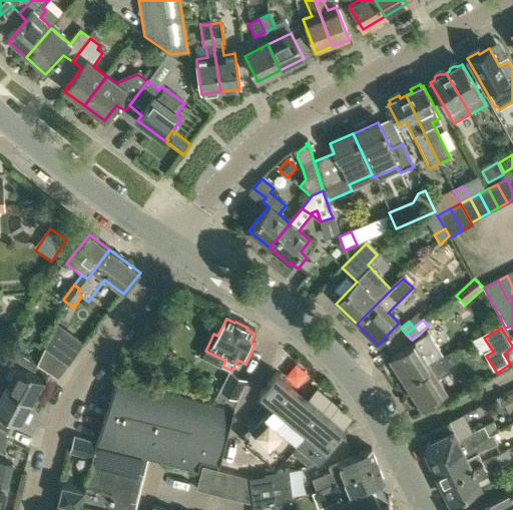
[(390,360),(406,385),(431,369),(441,362),(444,360),(429,335),(390,360)]
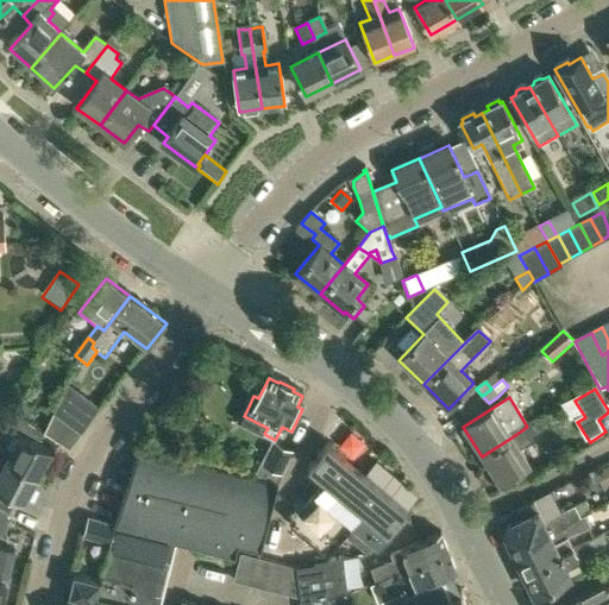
[(63,398),(45,435),(71,452),(95,418),(63,398)]
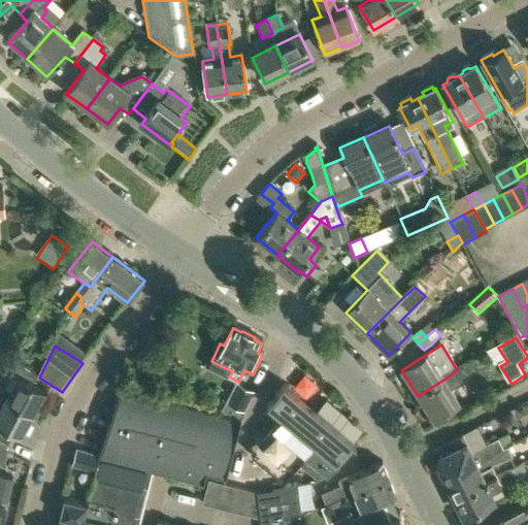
[(0,397),(33,415),(44,393),(33,387),(39,378),(0,351),(0,369),(4,372),(0,381),(0,397)]
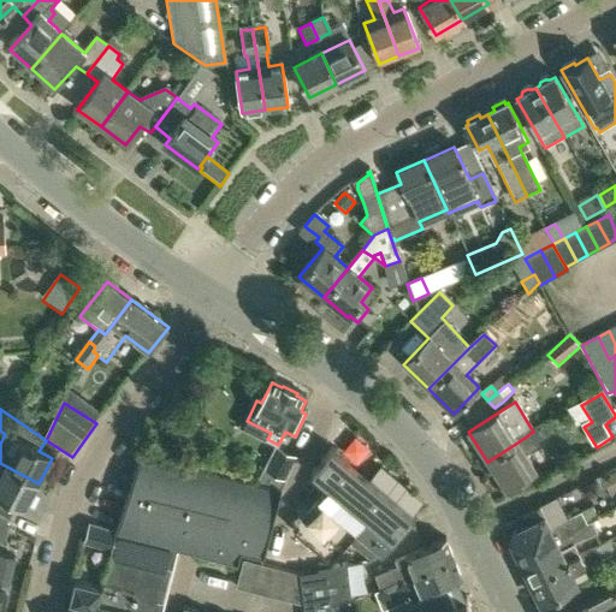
[(529,434),(517,443),(487,462),(507,492),(537,471),(526,456),(535,450),(533,446),(550,435),(544,425),(533,432),(529,434)]
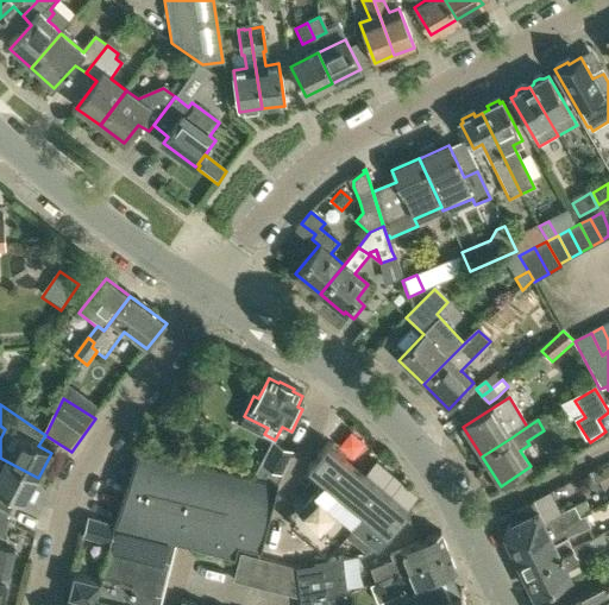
[(278,487),(283,477),(294,454),(271,442),(253,480),(278,487)]
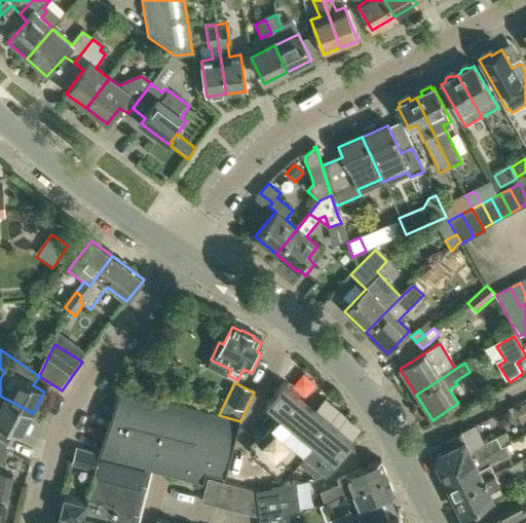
[(305,457),(327,476),(353,444),(284,385),(266,406),(274,412),(264,424),(270,430),(251,454),(284,483),(305,457)]
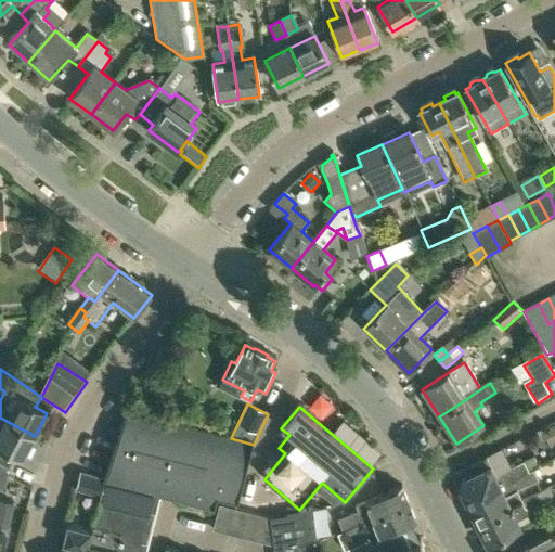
[(129,412),(105,483),(132,490),(163,498),(215,513),(218,500),(239,505),(254,445),(231,438),(129,412)]
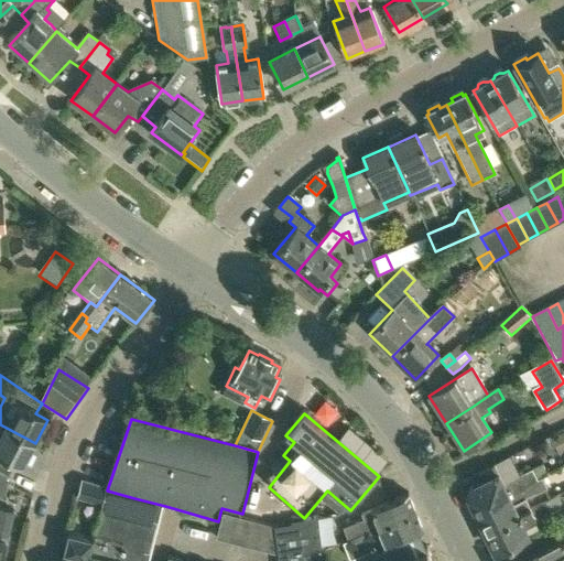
[(22,467),(35,443),(0,424),(0,466),(13,474),(18,465),(22,467)]
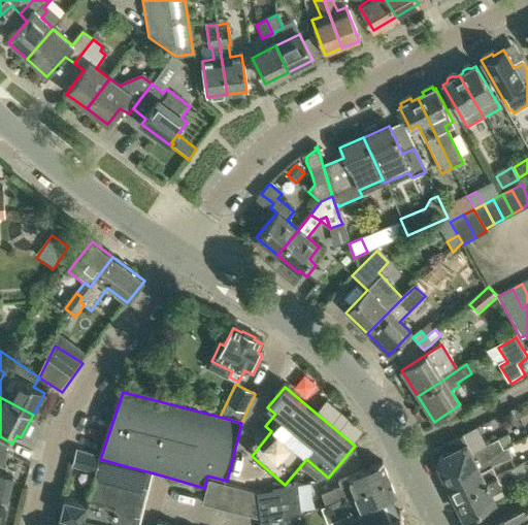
[(527,404),(516,412),(507,416),(510,423),(520,419),(524,427),(527,425),(527,404)]
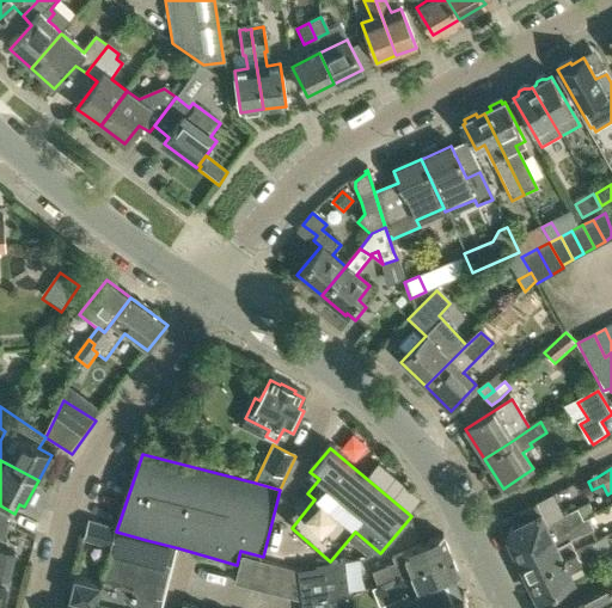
[(5,528),(14,514),(0,505),(0,536),(2,527),(5,528)]
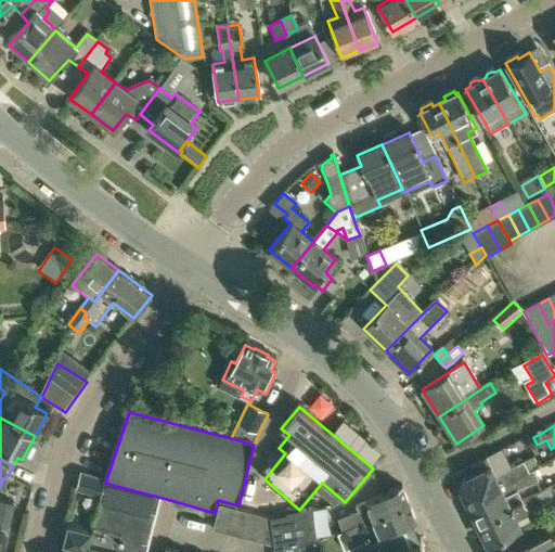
[(494,478),(486,460),(470,467),(474,475),(463,482),(460,490),(466,504),(528,475),(523,464),(494,478)]
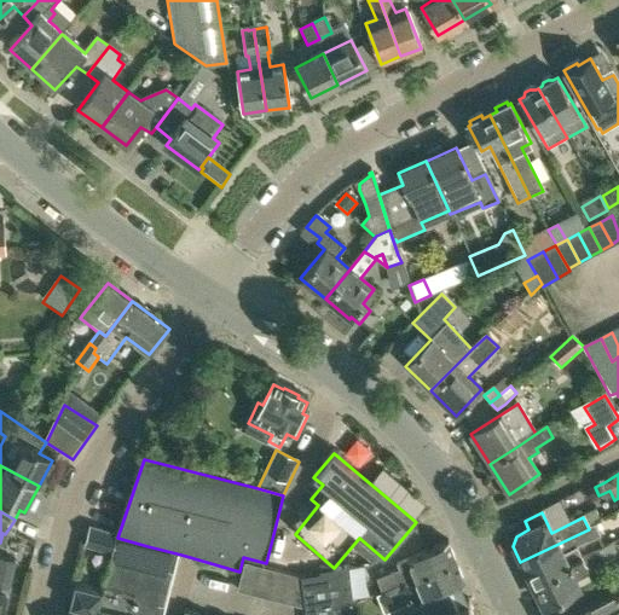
[(595,526),(589,529),(520,562),(531,584),(582,560),(577,550),(600,538),(595,526)]
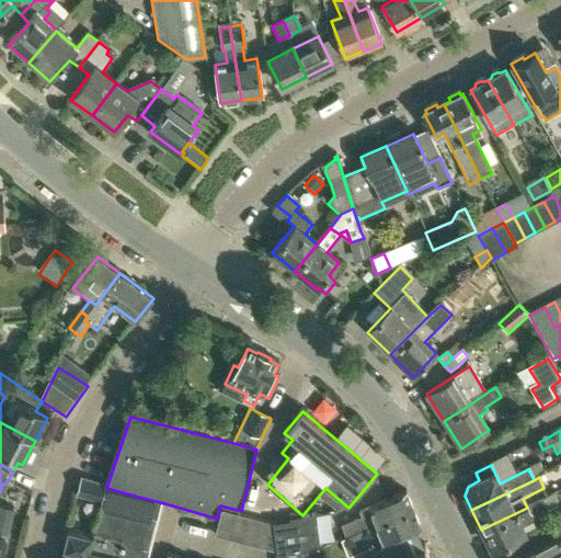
[(106,488),(82,482),(78,494),(103,501),(106,488)]
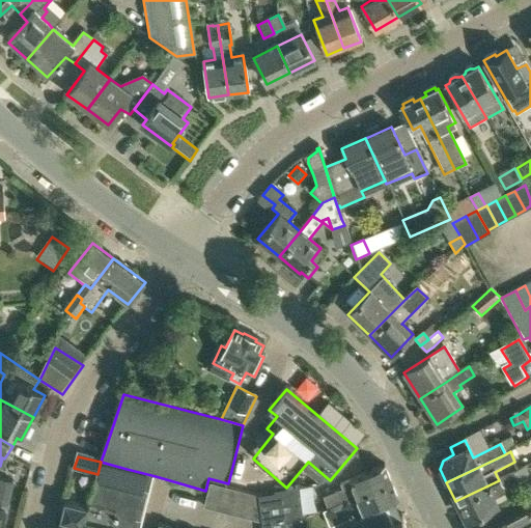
[(111,527),(127,469),(101,462),(98,474),(88,508),(84,527),(111,527)]
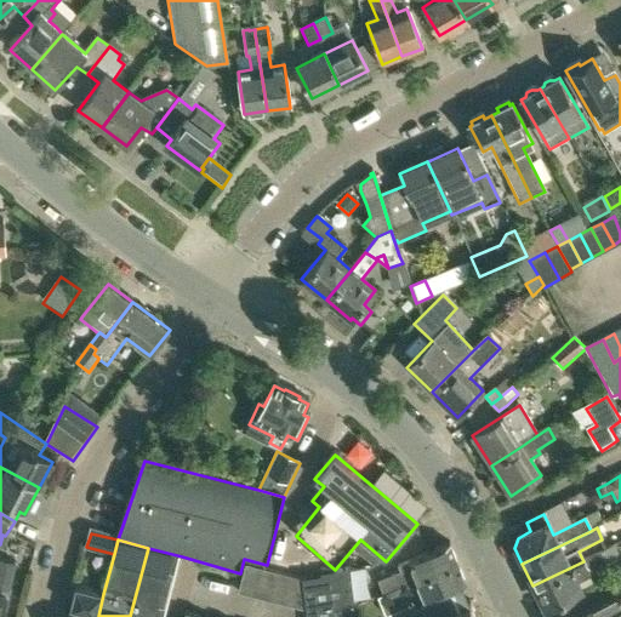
[(166,616),(182,556),(148,548),(130,616),(166,616)]
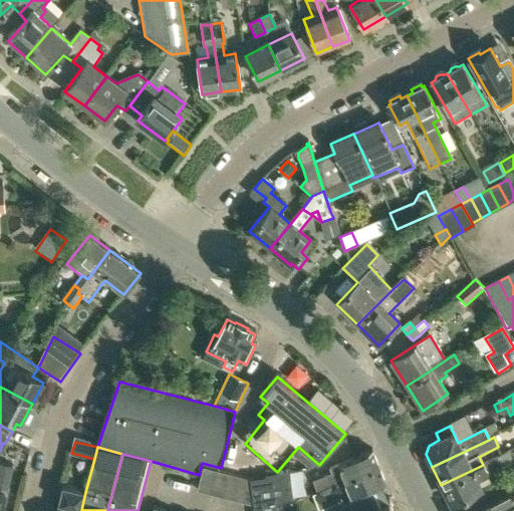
[(317,495),(378,470),(375,463),(372,454),(329,471),(331,475),(312,482),(317,495)]
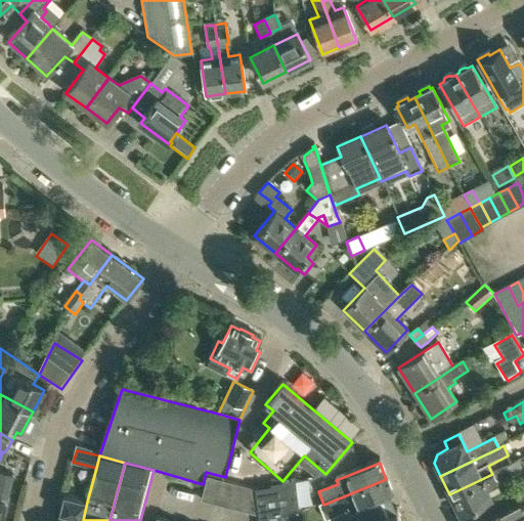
[(506,467),(492,474),(449,494),(459,513),(490,498),(485,489),(510,477),(506,467)]
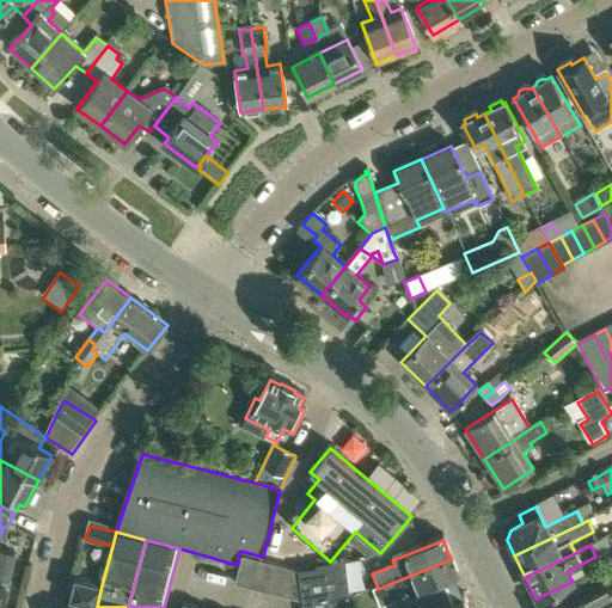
[(1,607),(6,589),(8,589),(16,557),(0,553),(0,607),(1,607)]
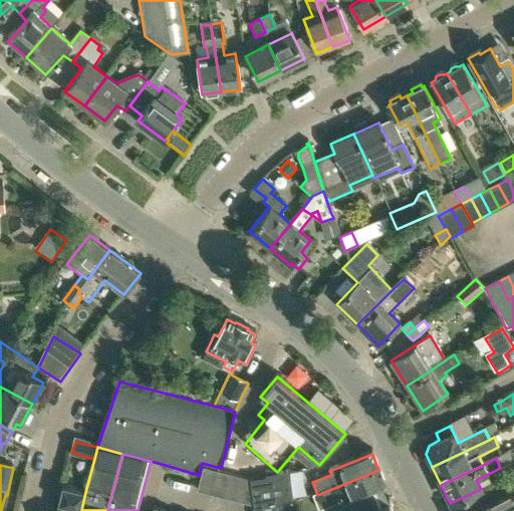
[(198,494),(209,497),(215,473),(204,470),(198,494)]
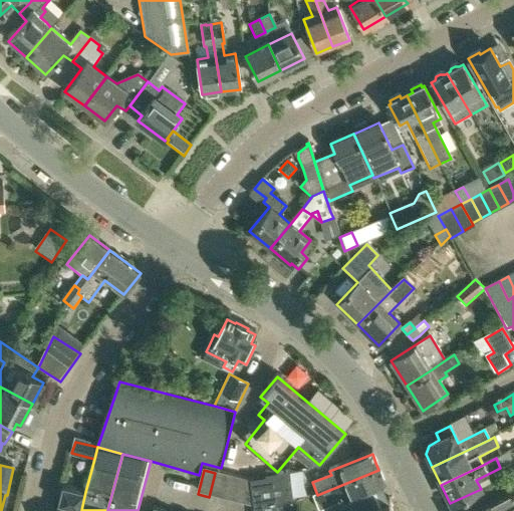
[(326,510),(378,488),(384,486),(378,470),(317,495),(313,497),(318,510),(326,510)]
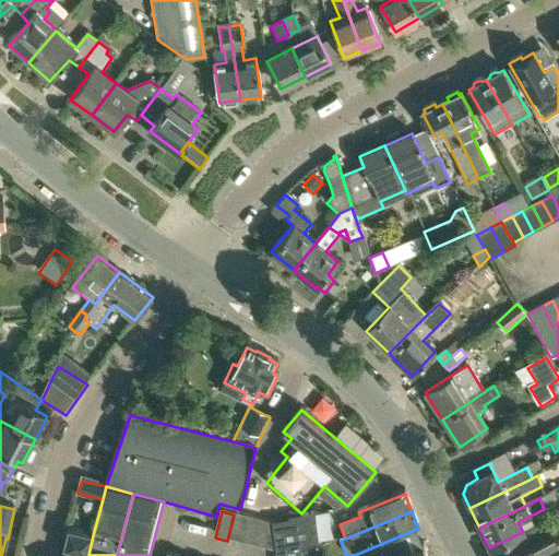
[(247,518),(234,515),(227,541),(240,544),(247,518)]
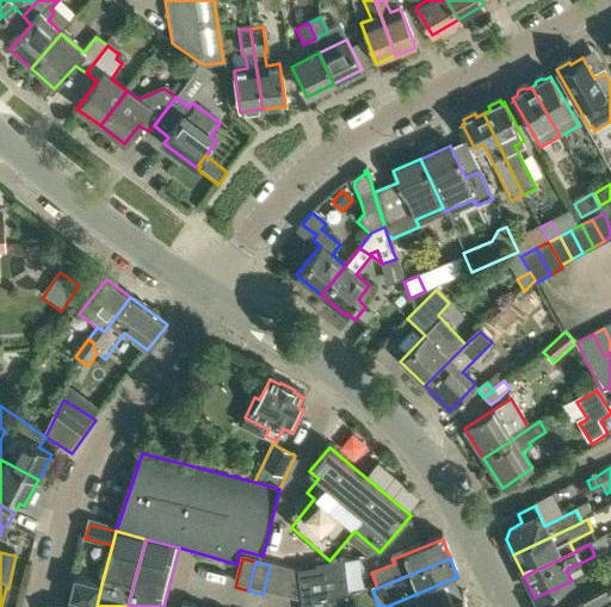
[(358,562),(344,564),(347,584),(349,594),(363,592),(359,580),(358,562)]
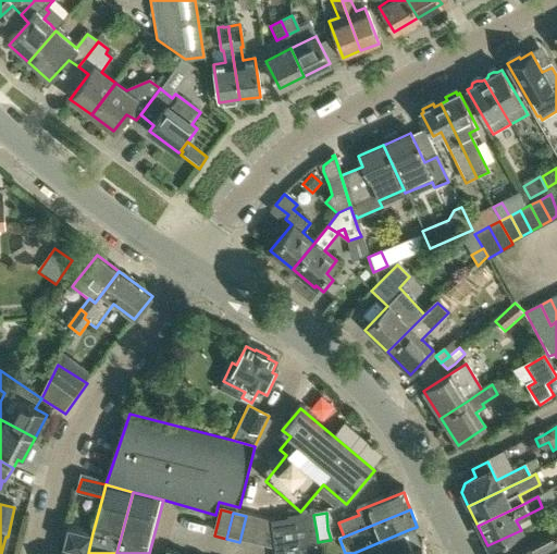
[(272,522),(275,551),(275,553),(319,553),(319,545),(318,542),(317,533),(313,515),(291,518),(291,520),(272,522)]
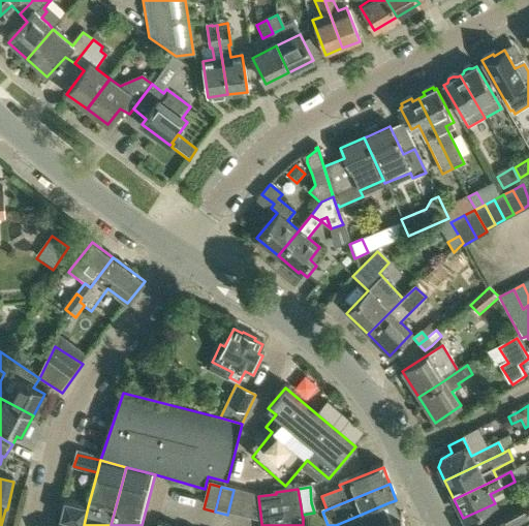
[(234,490),(227,515),(239,518),(246,493),(234,490)]
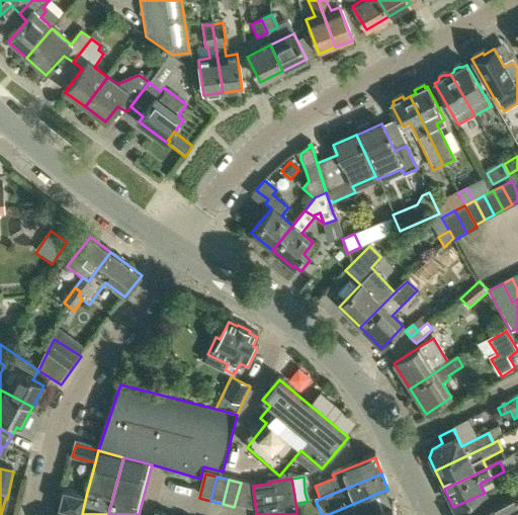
[(253,486),(241,483),(234,507),(256,512),(253,486)]
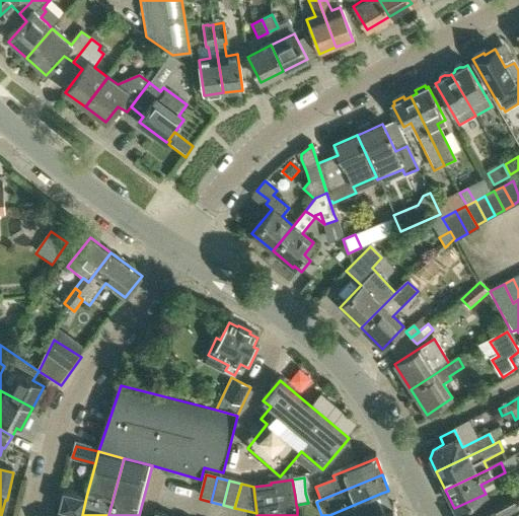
[(82,515),(86,497),(65,492),(59,515),(82,515)]
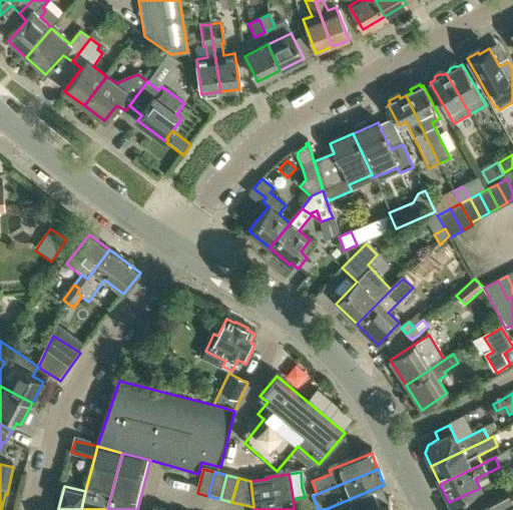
[(512,509),(512,491),(477,509),(512,509)]
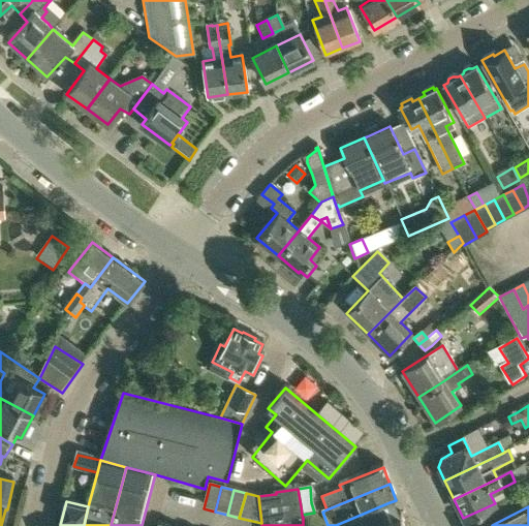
[(405,525),(401,517),(377,525),(405,525)]
